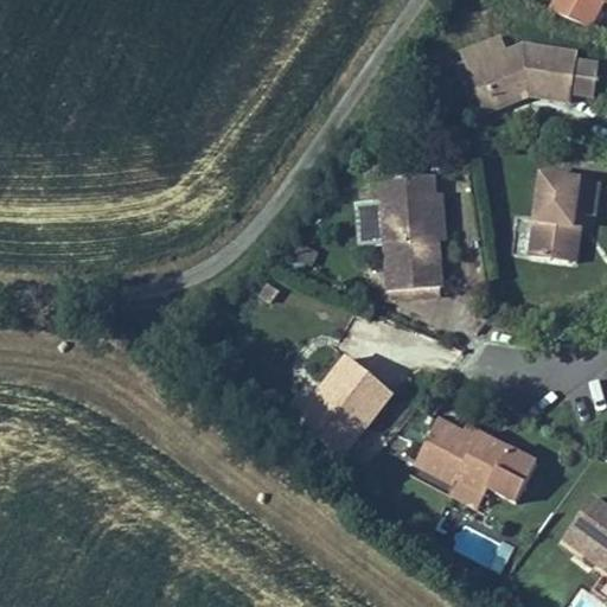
[(526,100),(525,93),(485,98),(474,61),(503,53),(499,40),(458,51),(473,108),(526,100)]
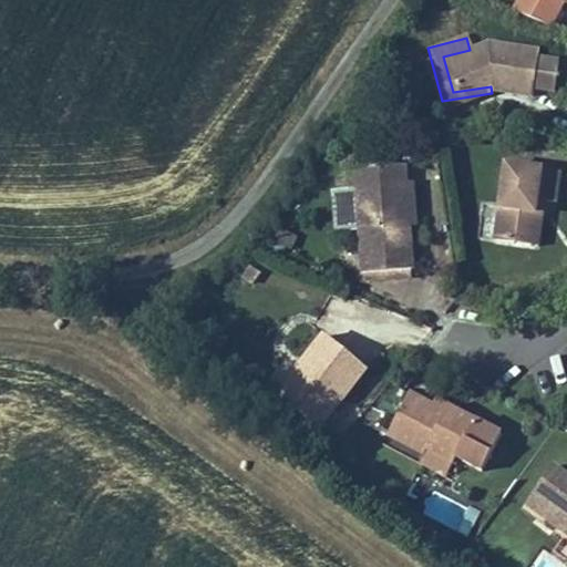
[(492,93),(531,99),(531,92),(553,94),(557,63),(535,61),(536,54),(482,47),(470,50),(443,57),(453,92),(491,86),(492,93)]
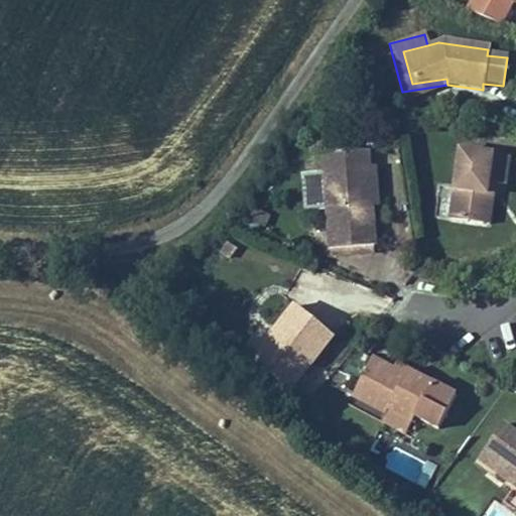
[(371,169),(370,147),(318,149),(319,170),(326,170),(331,247),(376,245),(373,203),(371,169)]
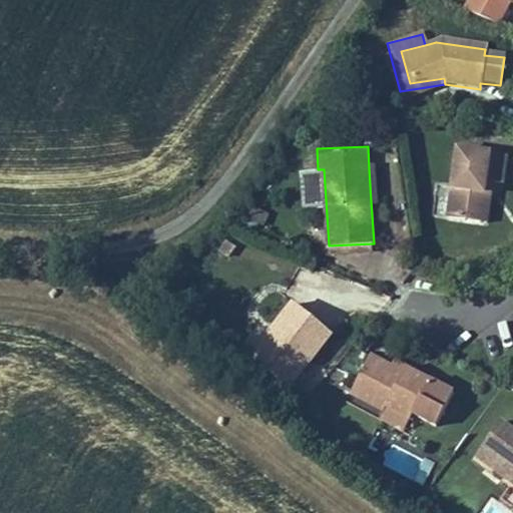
[(501,152),(452,146),(444,213),(473,217),(477,178),(484,178),(497,180),(501,152)]
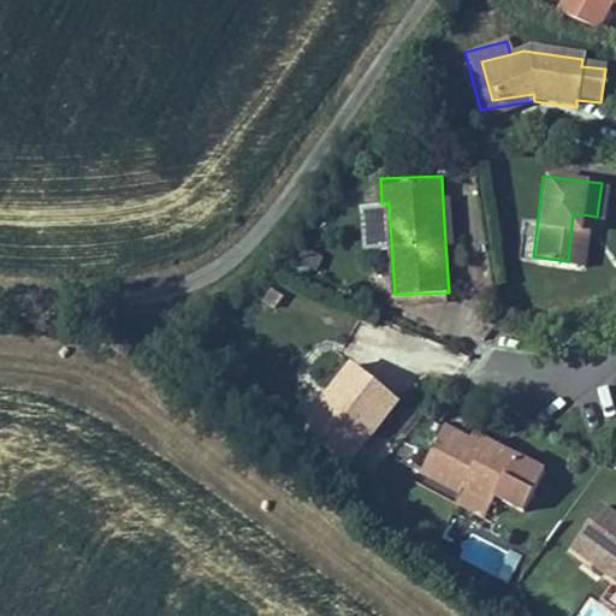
[(452,201),(443,202),(445,242),(455,242),(452,201)]
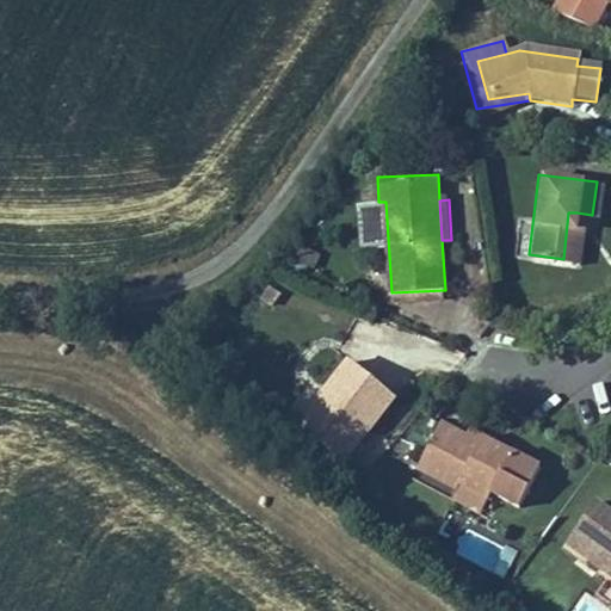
[(576,213),(568,213),(563,259),(572,260),(576,213)]
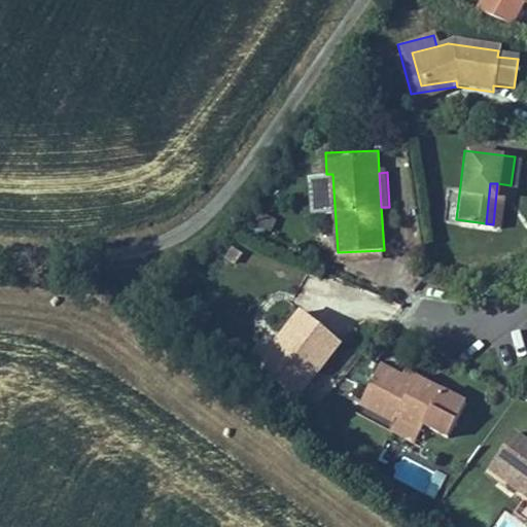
[(299,394),(344,336),(303,303),(282,327),(292,336),(267,369),(299,394)]
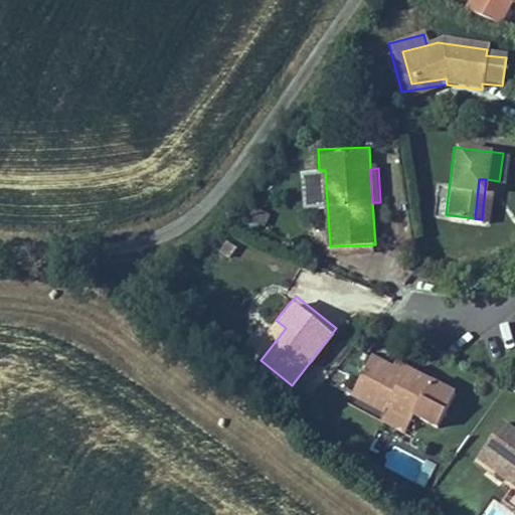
[(250,353),(261,360),(286,328),(276,320),(250,353)]
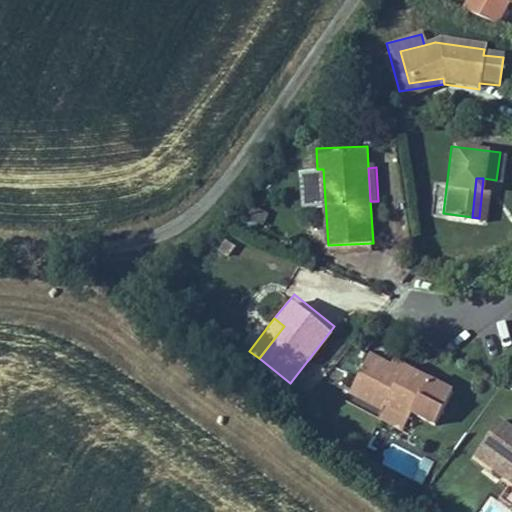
[(415,414),(437,428),(459,393),(402,358),(398,365),(376,351),(352,390),(385,411),(389,405),(412,419),(415,414)]
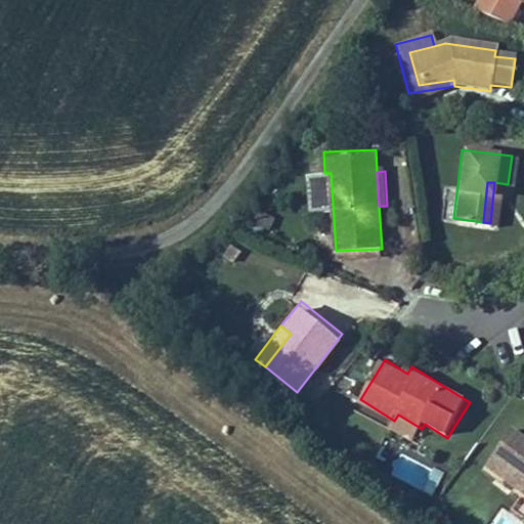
[(321,396),(333,376),(318,367),(307,388),(321,396)]
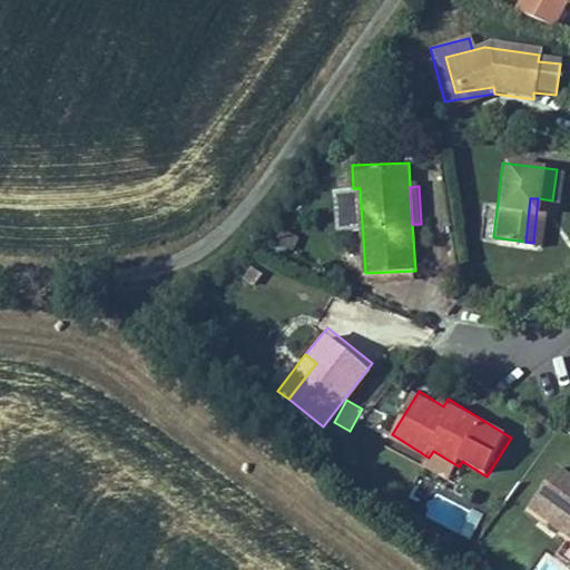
[(459,467),(433,451),(429,458),(423,465),(449,481),(459,467)]
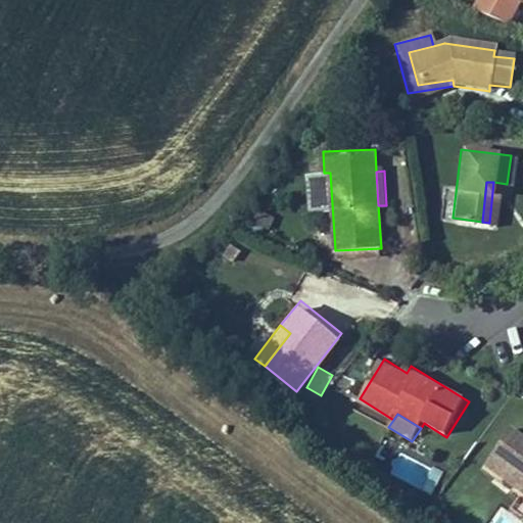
[(522,448),(508,438),(482,475),(522,505),(522,448)]
